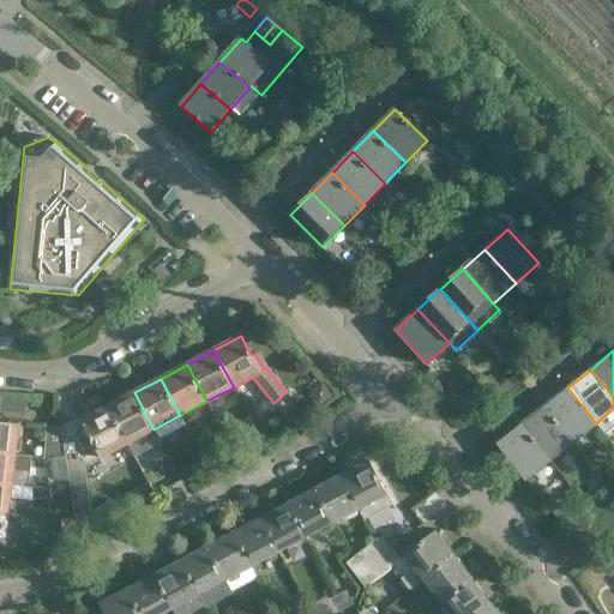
[(567,387),(545,405),(573,441),(596,423),(567,387)]
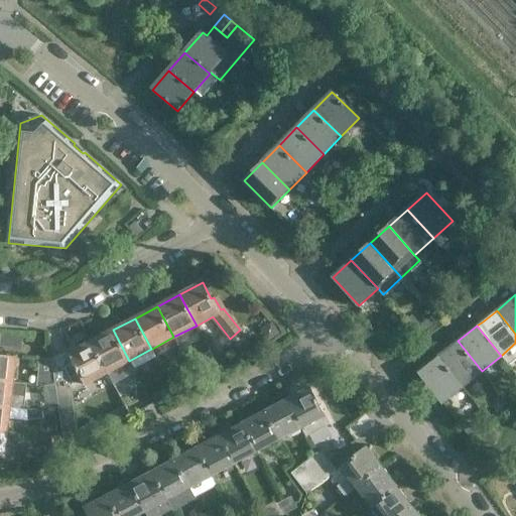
[(107,373),(129,361),(113,330),(91,342),(107,373)]
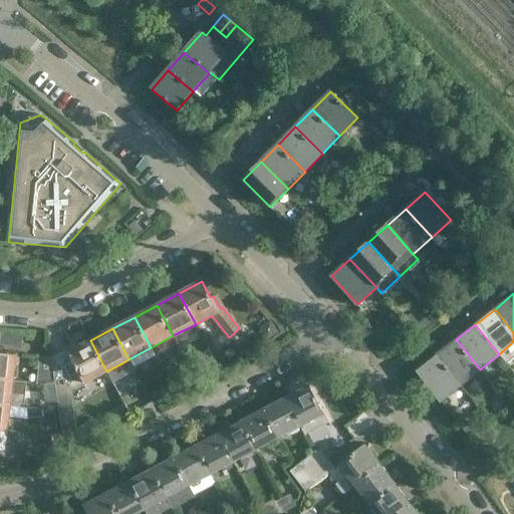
[(480,369),(456,339),(437,355),(460,384),(480,369)]
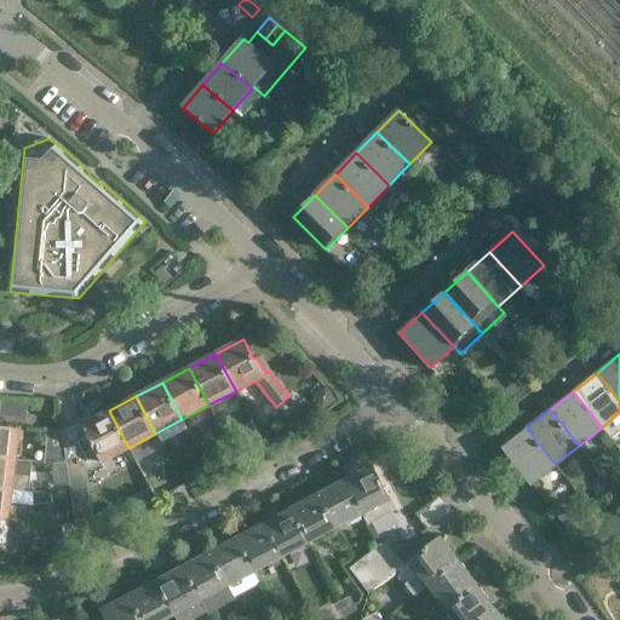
[(102,463),(128,448),(109,411),(81,425),(81,424),(63,430),(68,459),(76,458),(78,465),(85,464),(86,465),(102,463)]
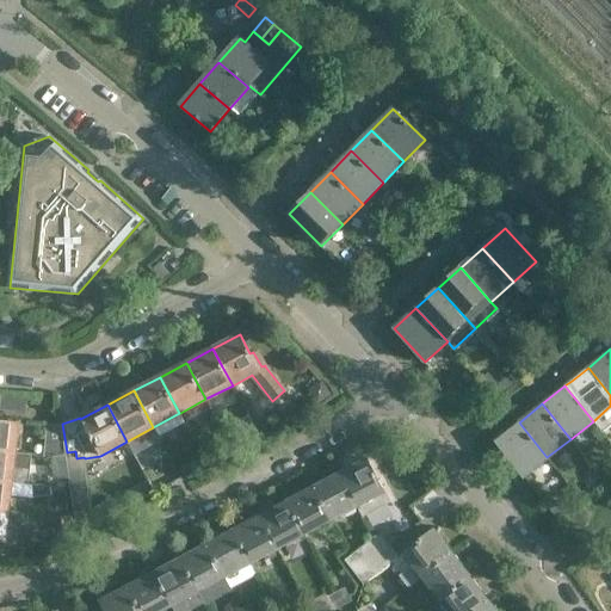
[(0,451),(16,454),(19,423),(0,420),(0,451)]
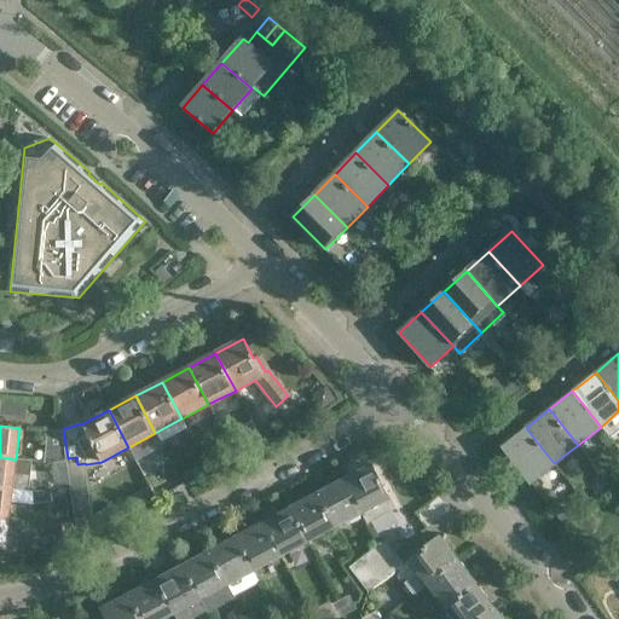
[(68,462),(68,458),(63,429),(63,428),(59,431),(50,432),(46,432),(44,462),(51,463),(53,462),(53,463),(68,462)]
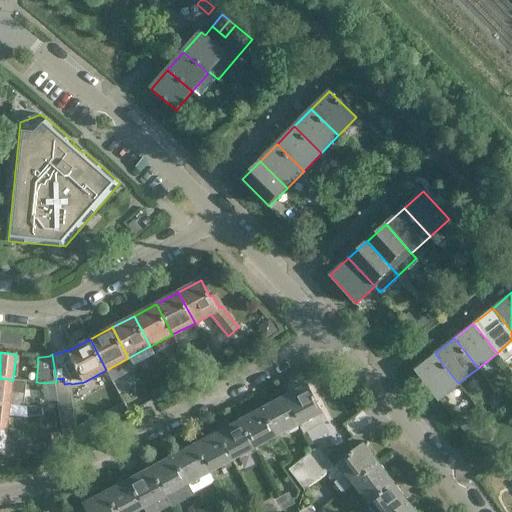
[(458,383),(435,354),(415,370),(439,399),(458,383)]
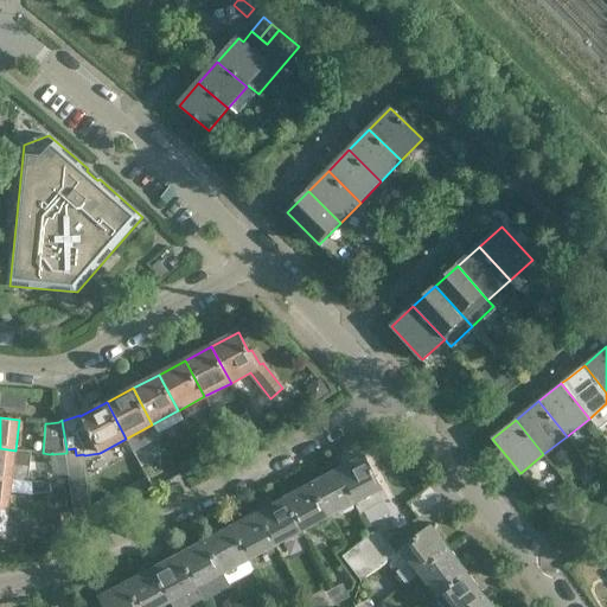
[(0,478),(12,480),(16,451),(0,448),(0,478)]
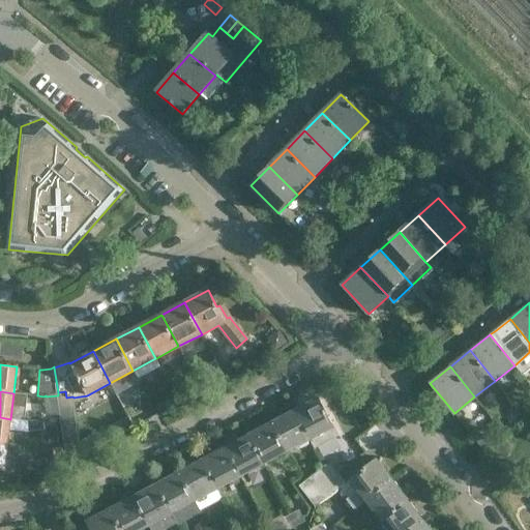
[(59,409),(75,407),(74,398),(72,396),(66,398),(65,391),(58,392),(58,395),(59,409)]
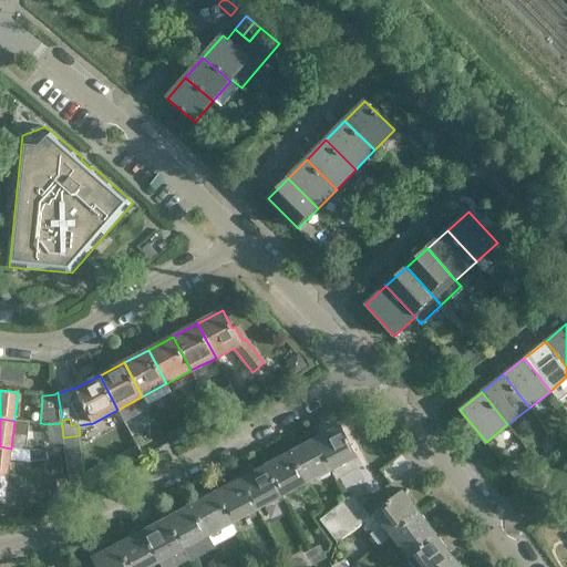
[(65,447),(63,437),(62,423),(49,424),(51,436),(55,447),(65,447)]
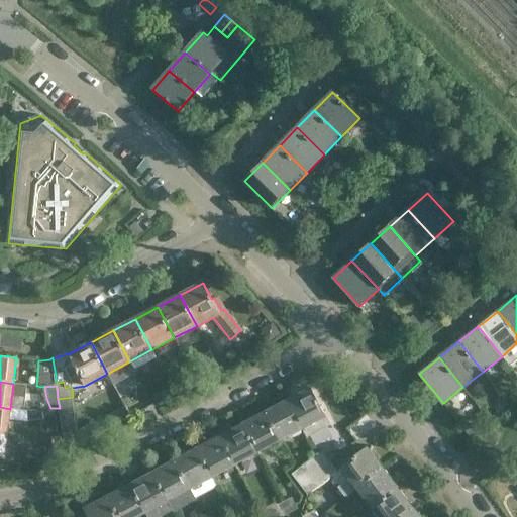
[(288,401),(303,429),(326,416),(311,388),(288,401)]
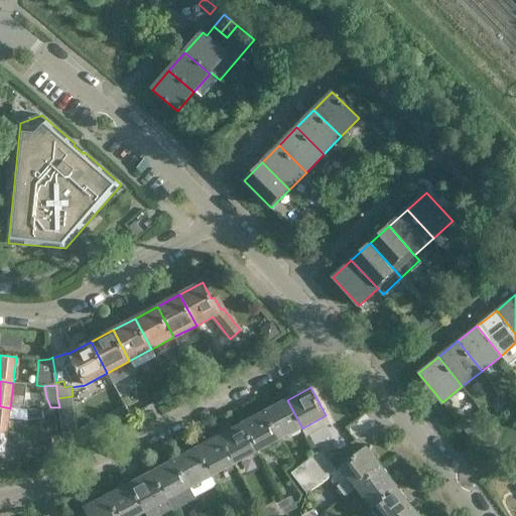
[(59,413),(75,411),(73,396),(57,398),(59,407),(59,413)]
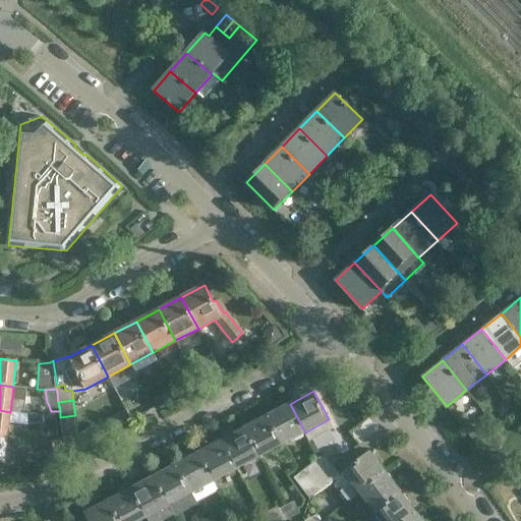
[(268,415),(283,444),(305,432),(290,404),(268,415)]
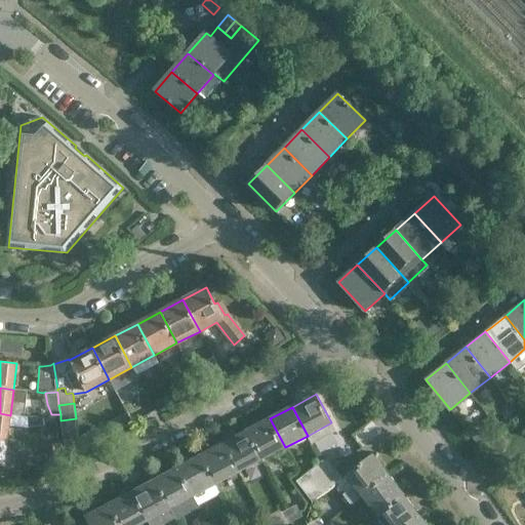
[(14,415),(10,415),(0,413),(0,439),(8,441),(9,427),(13,427),(29,429),(54,422),(54,419),(30,417),(30,416),(14,415)]
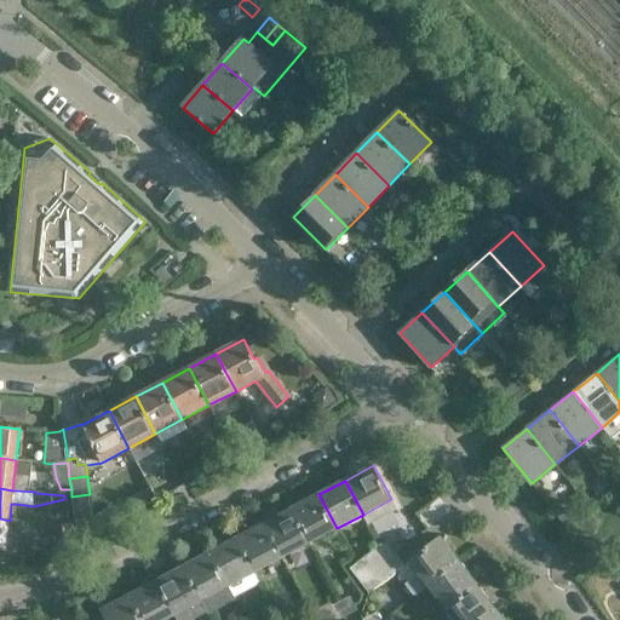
[(74,512),(92,510),(90,494),(72,497),(74,512)]
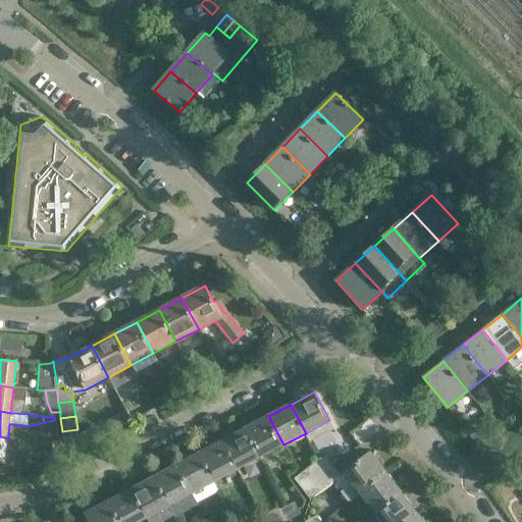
[(261,457),(283,445),(268,416),(246,428),(261,457)]
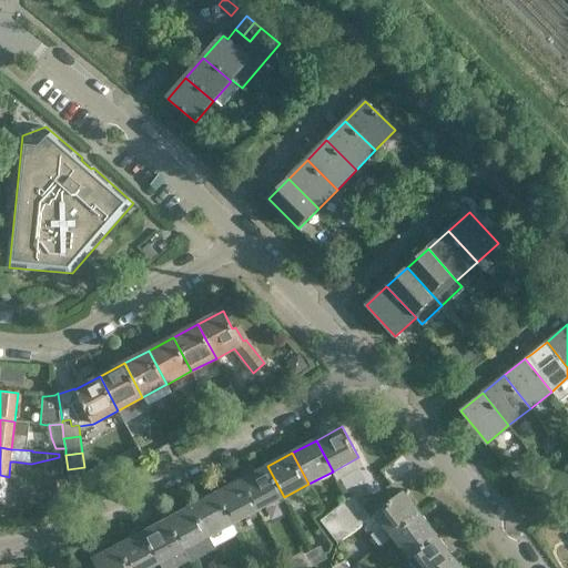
[(515,465),(508,469),(514,478),(521,473),(515,465)]
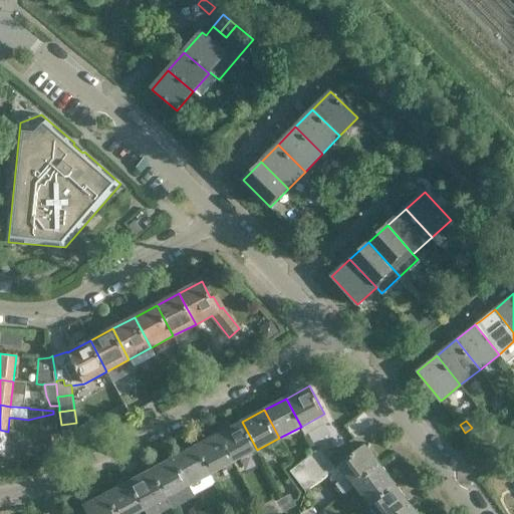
[(235,462),(257,450),(242,422),(220,434),(235,462)]
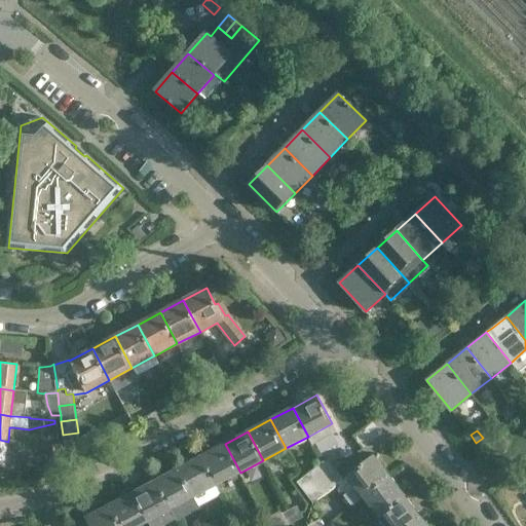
[(78,433),(63,435),(65,449),(80,447),(78,433)]
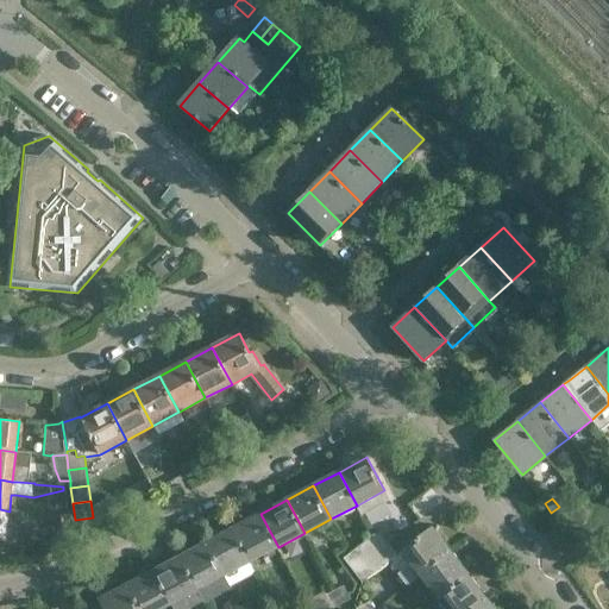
[(278,547),(261,514),(233,528),(251,562),(278,547)]
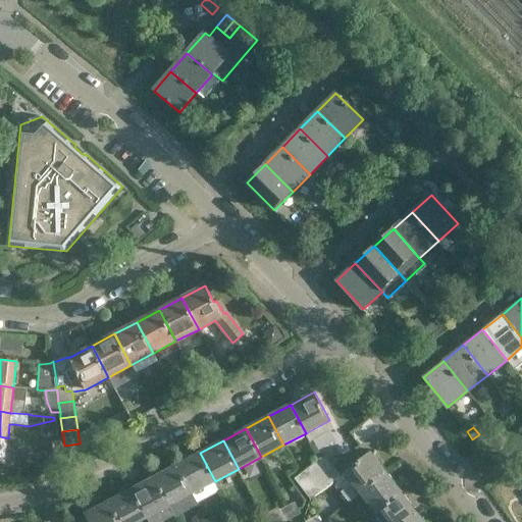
[(50,466),(51,466),(62,465),(59,441),(47,442),(50,466)]
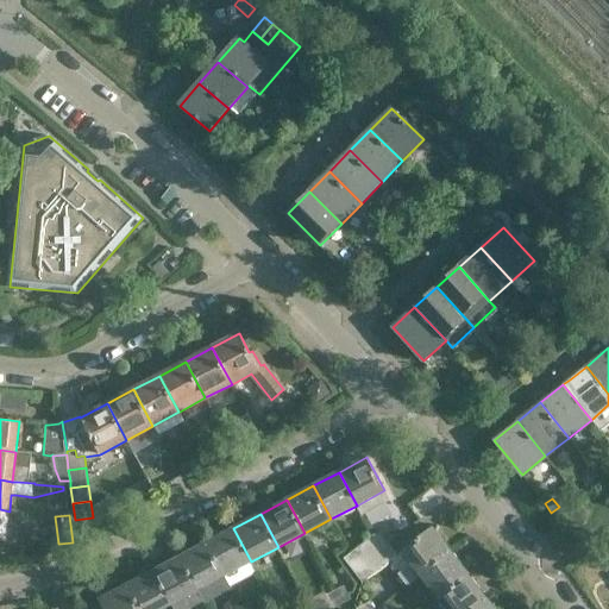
[(421,576),(451,552),(432,527),(402,551),(395,556),(387,545),(363,563),(371,575),(390,560),(400,573),(397,576),(406,586),(421,576)]
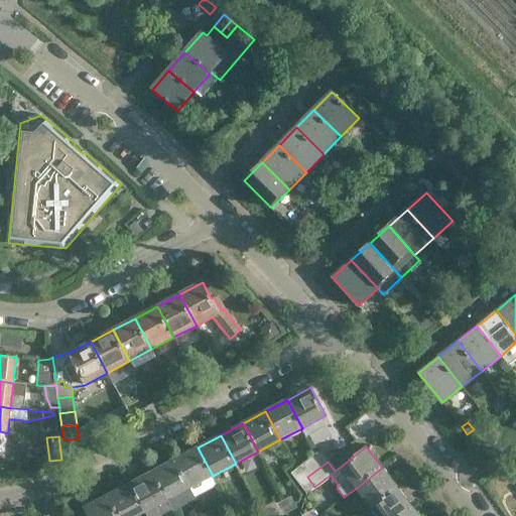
[(196,497),(210,489),(218,485),(213,476),(198,447),(175,460),(196,497)]
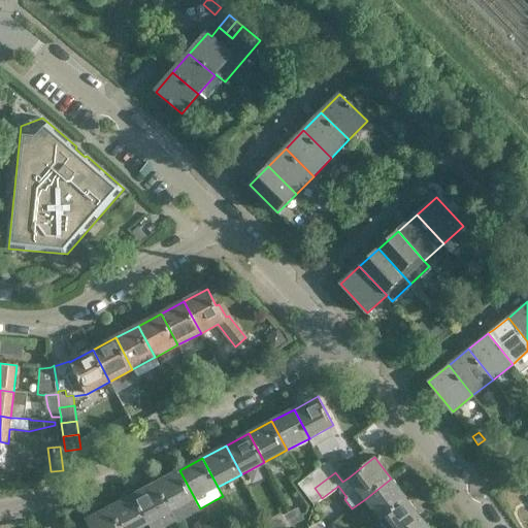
[(315,488),(335,472),(327,461),(306,477),(315,488)]
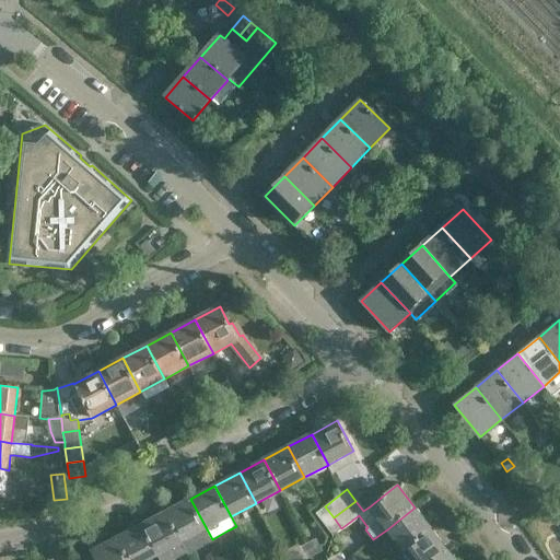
[(190,499),(166,512),(183,543),(188,552),(212,539),(190,499)]
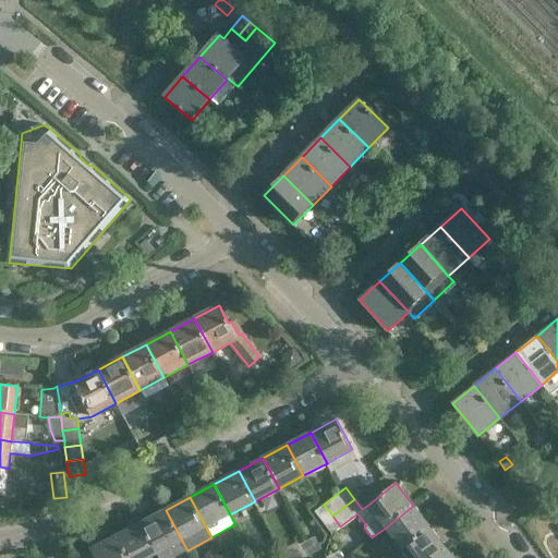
[(340,526),(332,516),(324,505),(315,512),(331,533),(340,526)]
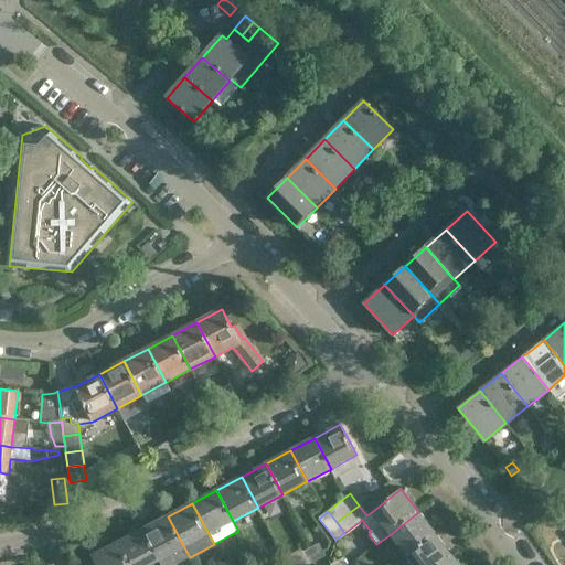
[(418,512),(391,534),(407,556),(435,534),(418,512)]
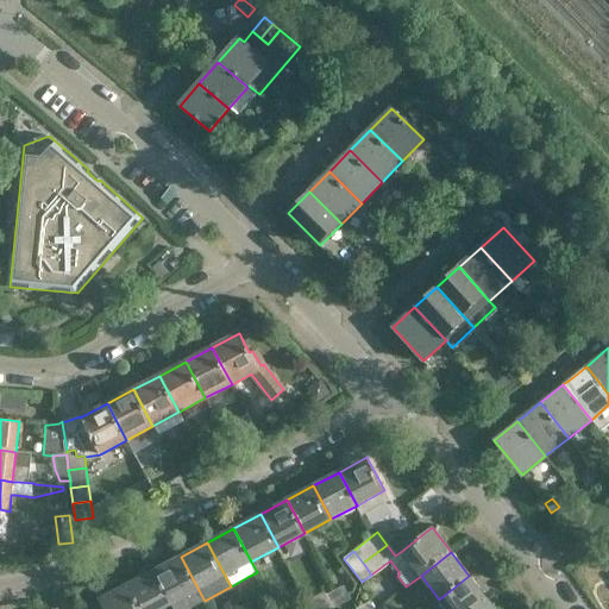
[(154,571),(171,604),(199,590),(181,557),(154,571)]
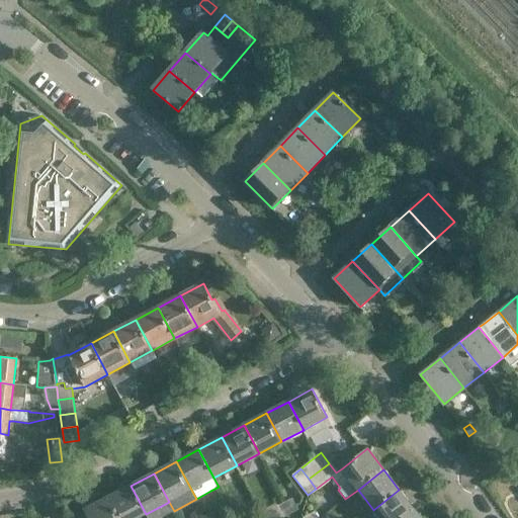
[(119,517),(138,517),(146,514),(131,486),(108,497),(119,517)]
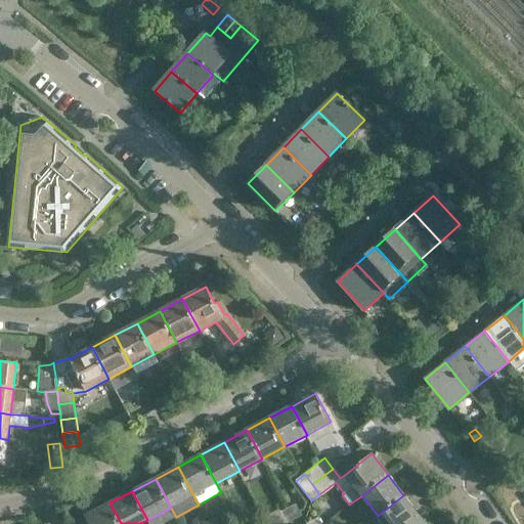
[(408,523),(420,516),(403,495),(378,516),(379,517),(377,520),(380,523),(408,523)]
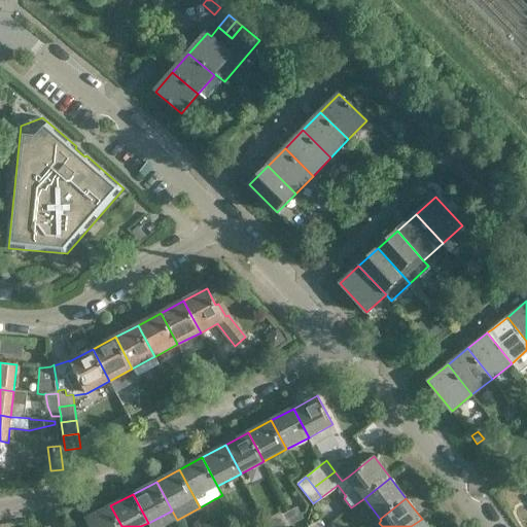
[(121,526),(110,505),(86,519),(91,526),(121,526)]
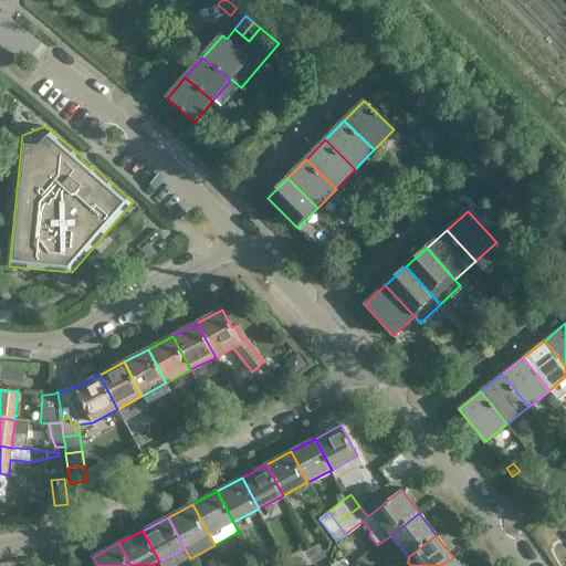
[(311,548),(317,562),(326,557),(320,544),(311,548)]
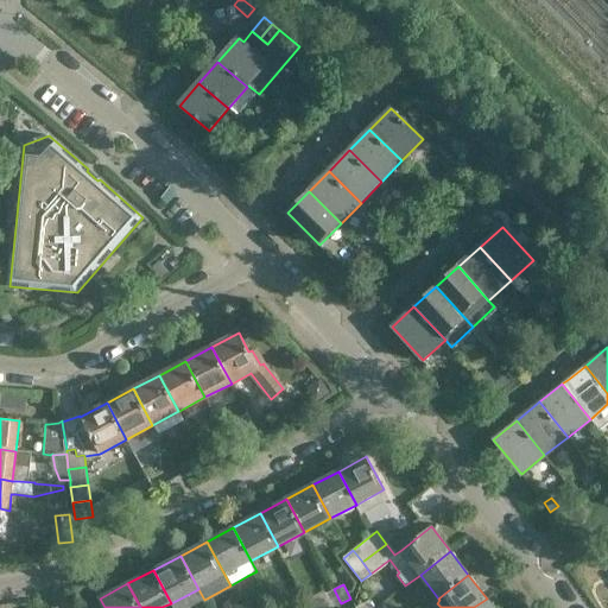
[(333,607),(341,603),(334,589),(325,594),(333,607)]
